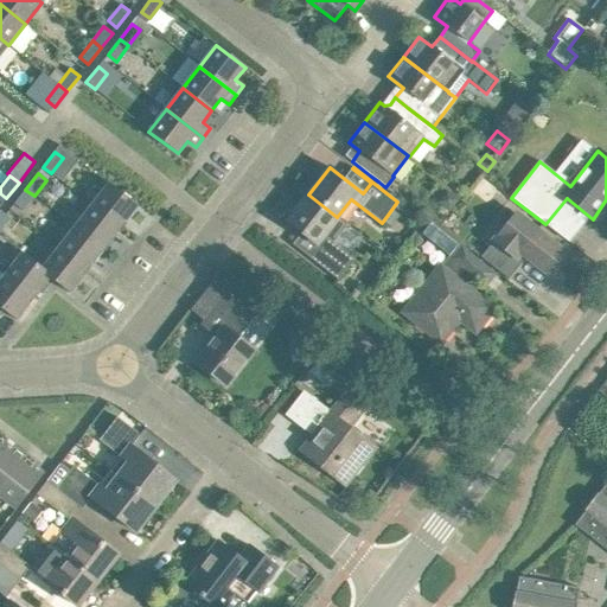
[(138,205),(103,179),(94,190),(97,193),(90,204),(121,228),(138,205)]
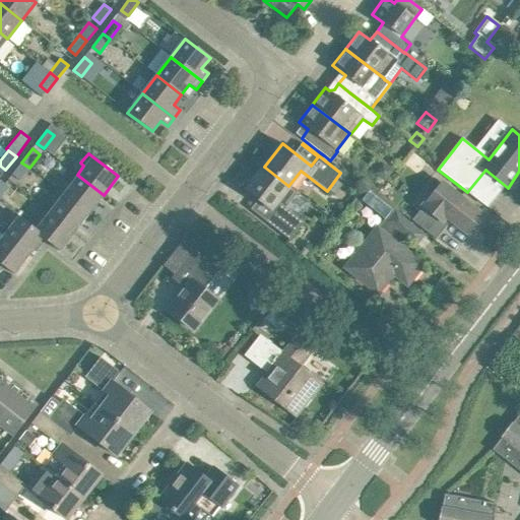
[(414,153),(407,163),(413,167),(419,166),(424,160),(414,153)]
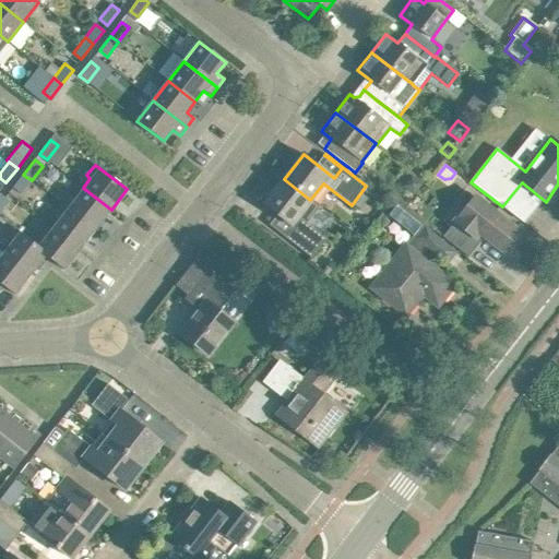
[(21,194),(32,180),(23,175),(13,188),(21,194)]
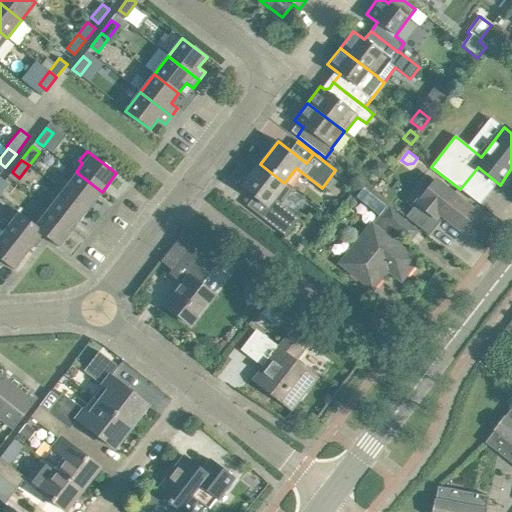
[(377,161),(369,172),(379,180),(387,170),(377,161)]
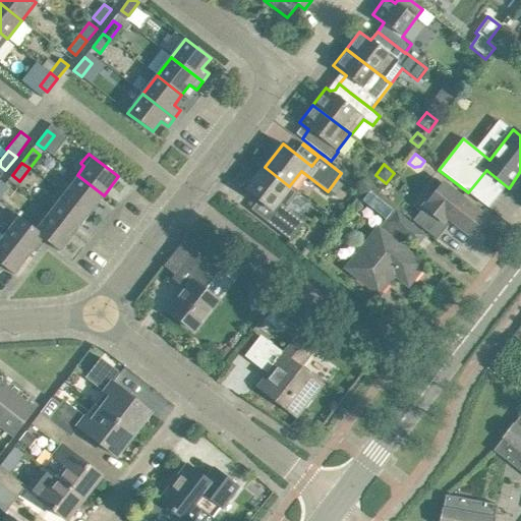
[(303,223),(283,207),(295,191),(289,186),(265,167),(245,190),(275,214),(268,223),(251,210),(250,210),(290,240),(303,223)]
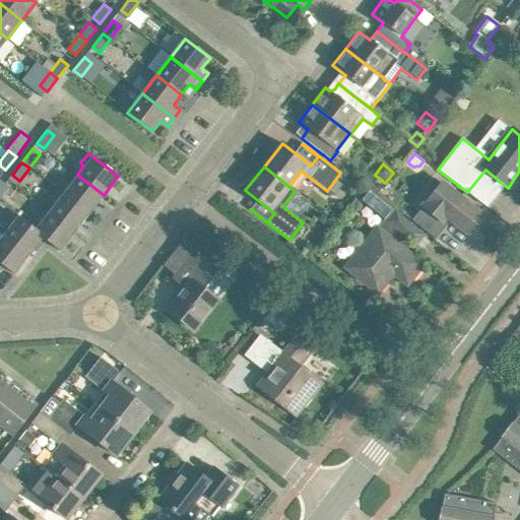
[(104,195),(77,175),(68,186),(64,182),(58,190),(88,213),(104,195)]
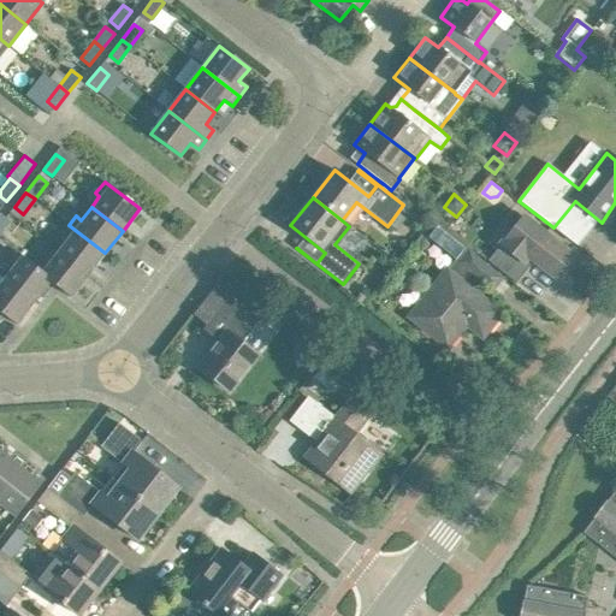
[(0,235),(10,221),(1,215),(0,217),(0,235)]
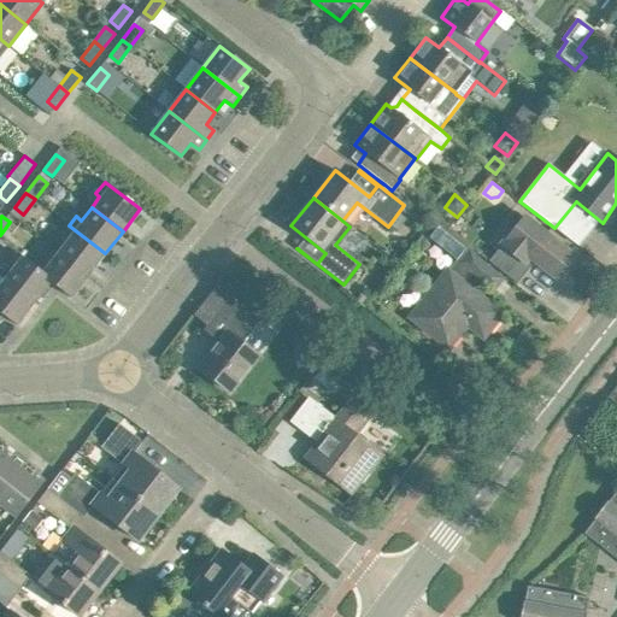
[(503,315),(464,282),(471,272),(494,291),(503,278),(485,264),(471,254),(474,251),(447,230),(451,227),(436,217),(415,245),(421,250),(428,240),(458,264),(451,272),(447,269),(424,299),(409,318),(448,350),(471,322),(486,334),(482,339),(483,340),(503,315)]
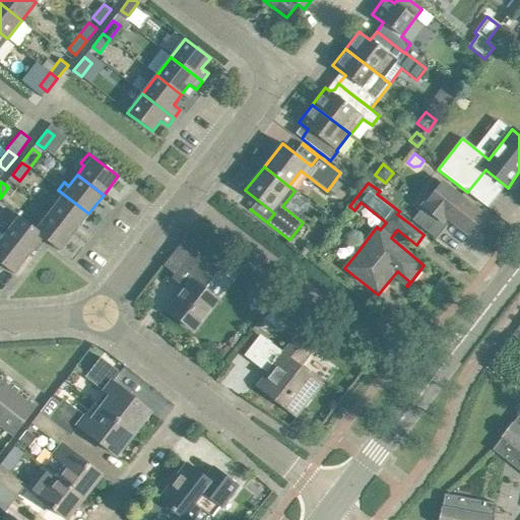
[(483,216),(468,204),(460,198),(459,200),(440,185),(412,220),(436,240),(451,220),(469,235),(483,216)]
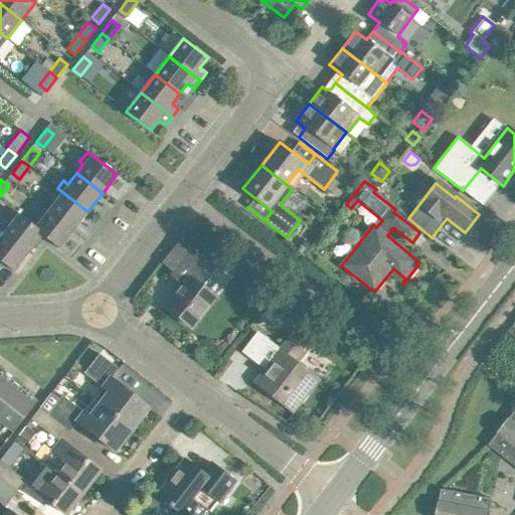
[(88,211),(57,188),(51,197),(55,200),(47,210),(73,230),(88,211)]
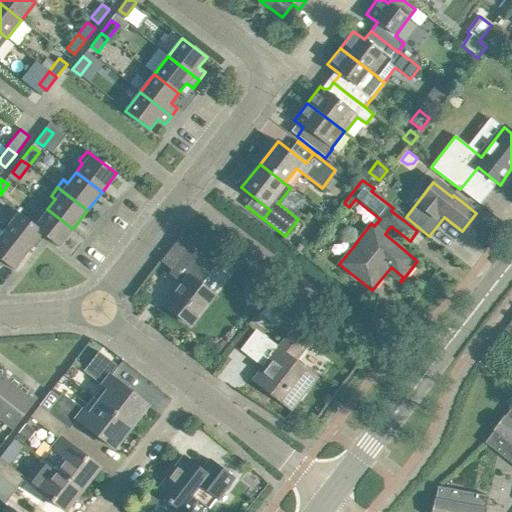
[(73,229),(47,209),(40,219),(35,215),(29,223),(29,224),(42,234),(41,234),(59,247),(73,229)]
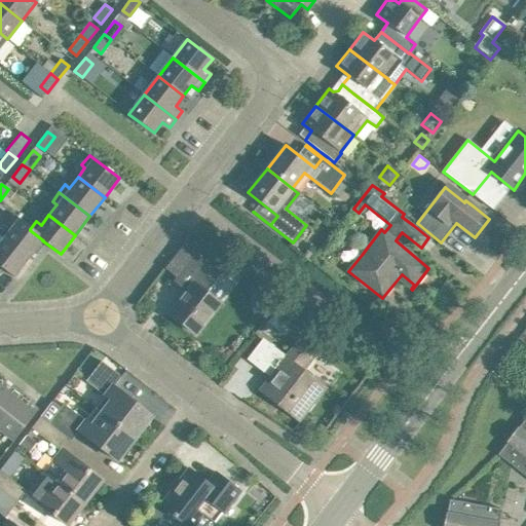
[(30,230),(30,229),(11,216),(5,225),(9,228),(2,238),(28,259),(42,240),(43,240),(30,230)]
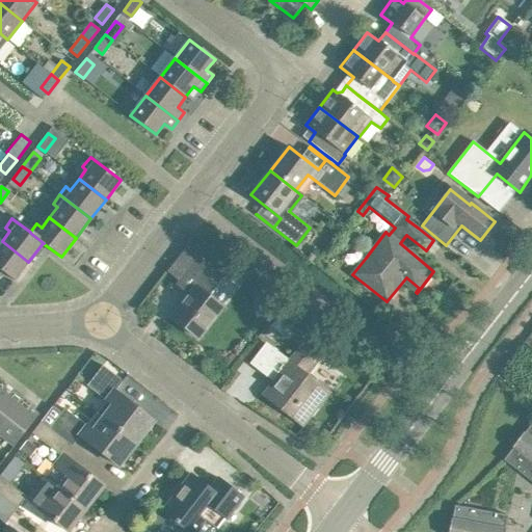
[(28,262),(2,241),(0,243),(0,269),(3,272),(14,281),(28,262)]
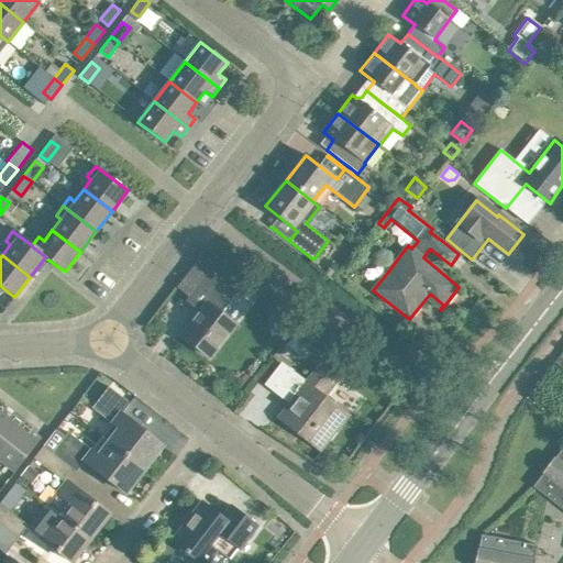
[(234,324),(220,313),(236,293),(210,272),(186,301),(200,312),(181,337),(209,357),(234,324)]
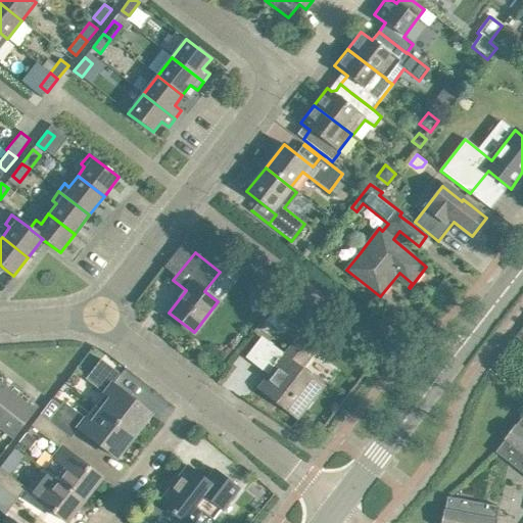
[(280,304),(268,320),(279,329),(291,314),(280,304)]
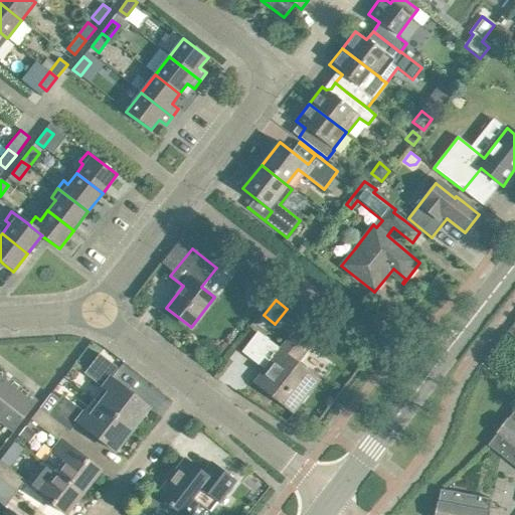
[(303,373),(306,370),(294,361),(305,347),(291,335),(280,350),(258,333),(242,353),(243,353),(258,334),(269,342),(258,356),(268,364),(253,382),(293,413),(316,383),(303,373)]
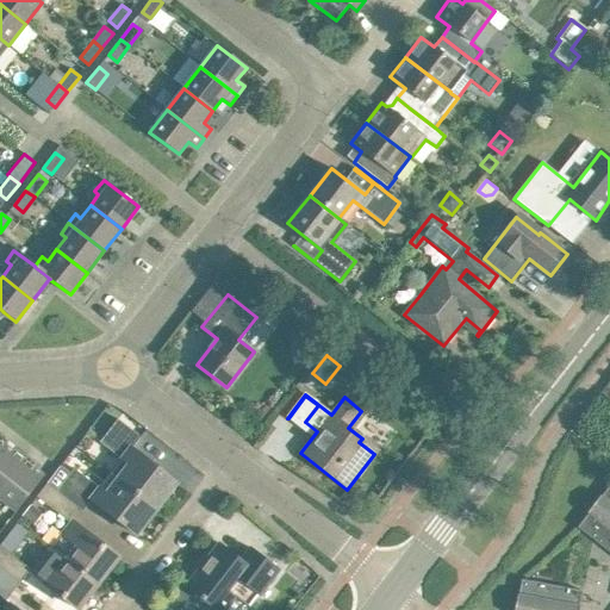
[(175,484),(131,449),(141,437),(118,419),(99,443),(128,465),(117,479),(156,509),(175,484)]
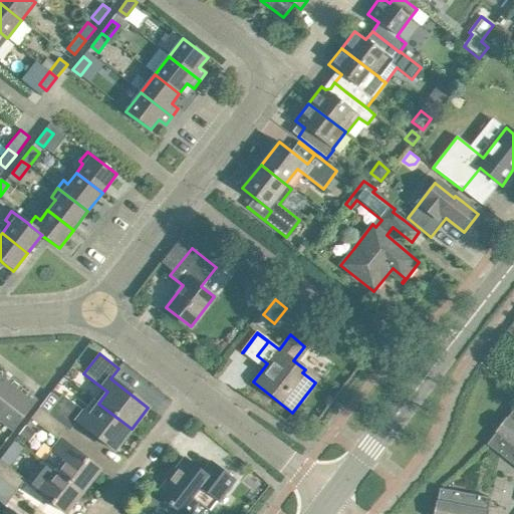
[(0,412),(19,388),(4,375),(0,379),(0,412)]
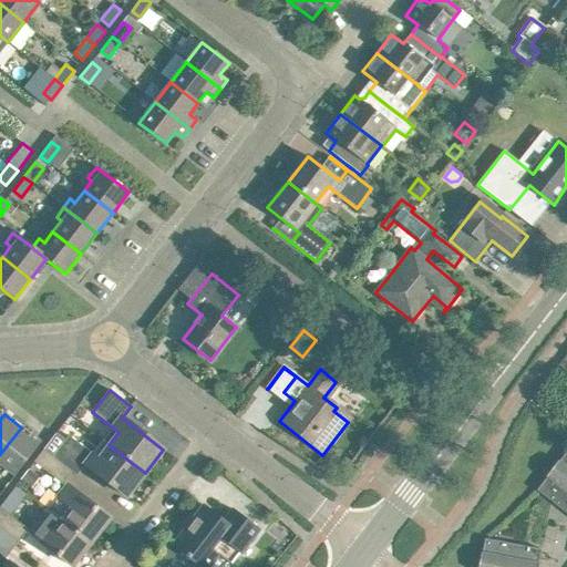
[(27,460),(40,442),(21,428),(0,454),(0,464),(14,476),(27,460)]
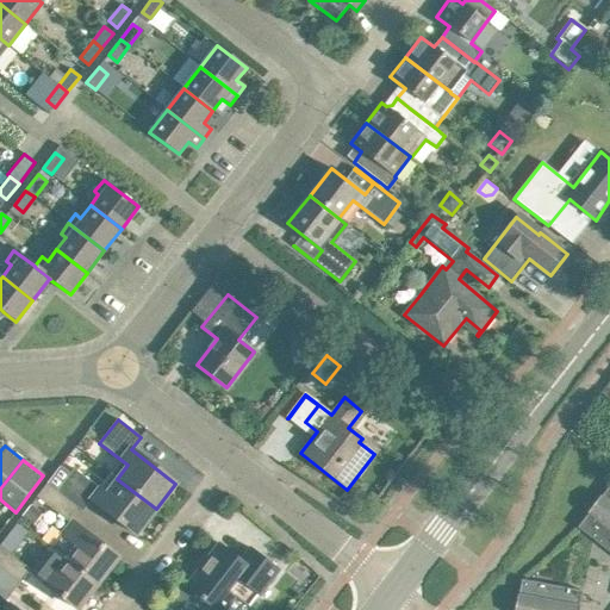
[(156,509),(117,479),(106,495),(73,470),(56,491),(78,508),(82,512),(92,500),(136,534),(156,509)]
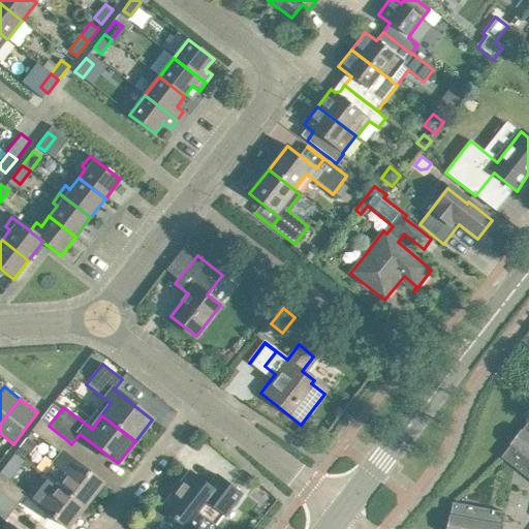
[(49,426),(40,419),(31,431),(59,453),(67,440),(49,426)]
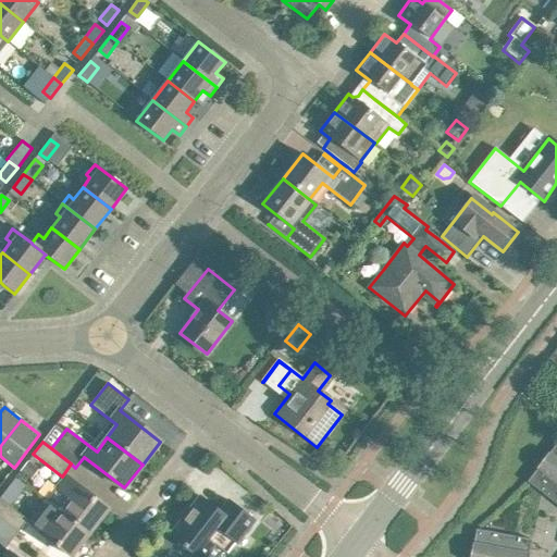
[(556,443),(549,454),(548,453),(536,468),(537,469),(527,482),(556,505),(556,443)]
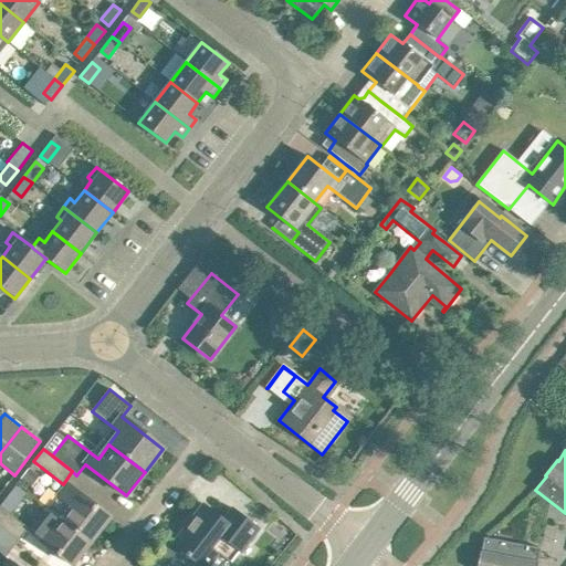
[(28,469),(20,479),(32,489),(40,478),(28,469)]
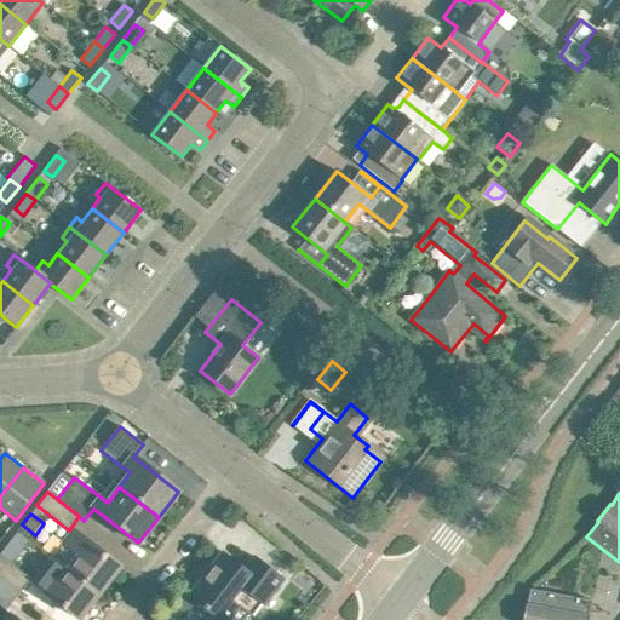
[(120,567),(74,530),(53,557),(99,592),(120,567)]
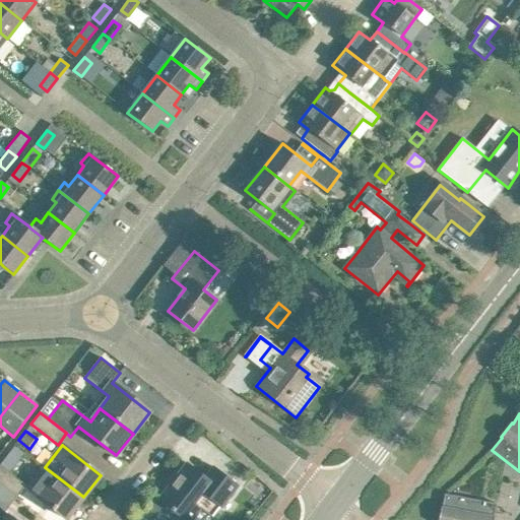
[(212,518),(238,485),(213,467),(205,477),(187,463),(178,474),(180,475),(172,485),(171,484),(157,501),(183,519),(191,519),(200,509),(212,518)]
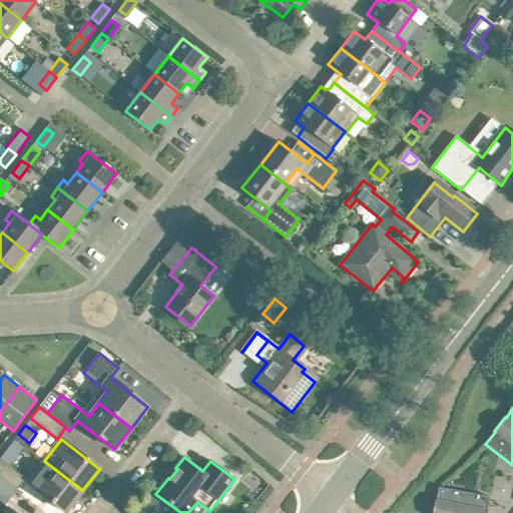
[(24,480),(0,460),(0,478),(16,491),(24,480)]
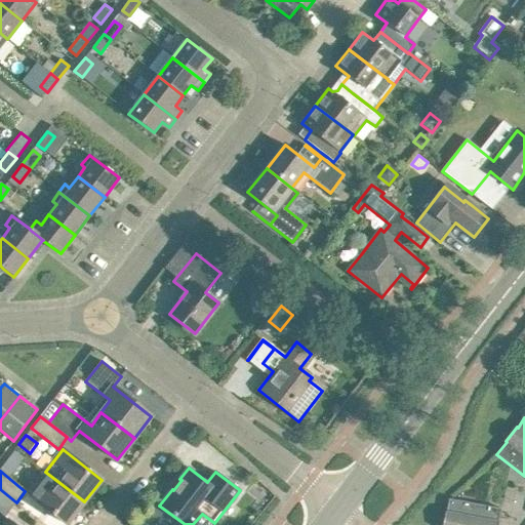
[(84,501),(45,472),(28,494),(67,524),(84,501)]
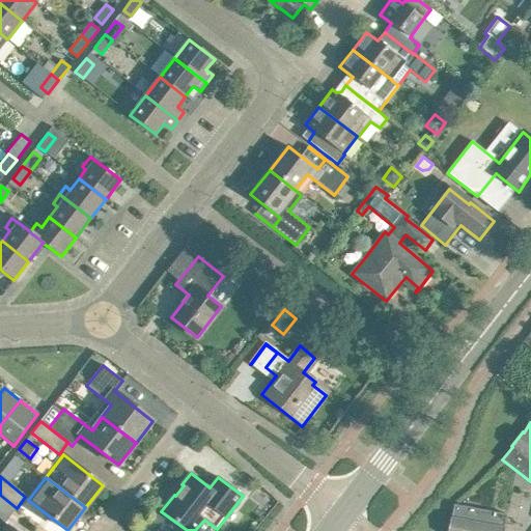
[(17,508),(0,495),(0,519),(5,523),(17,508)]
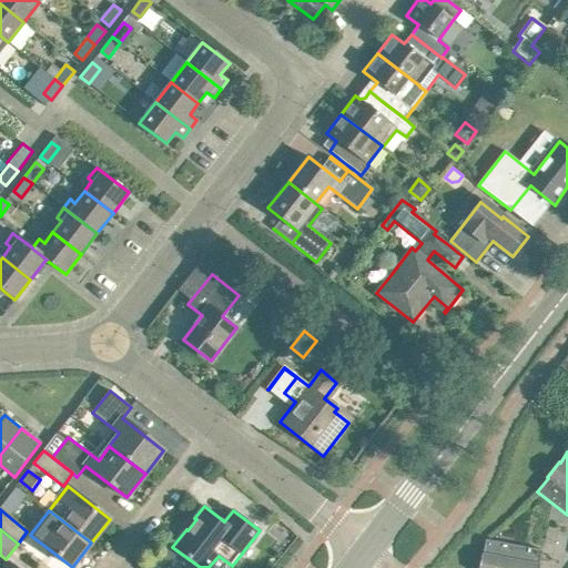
[(539,567),(540,565),(538,565),(541,550),(486,540),(483,555),(482,554),(478,567),(539,567)]
